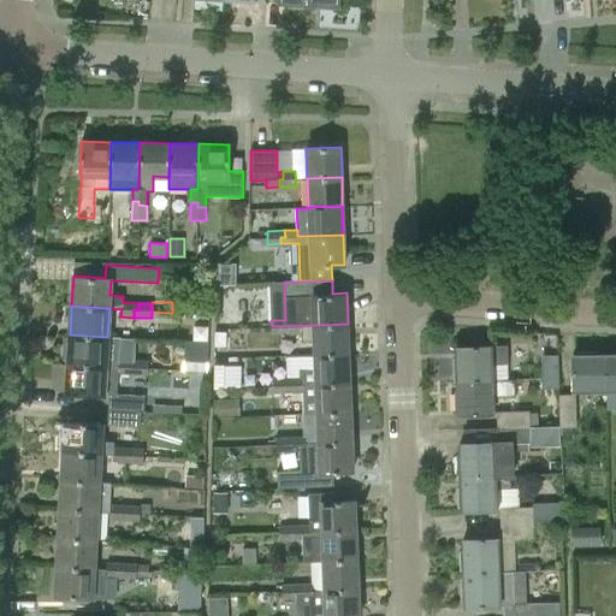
[(315,355),(349,354),(348,324),(314,325),(272,326),(272,336),(284,335),(302,335),(302,342),(314,342),(315,355)]
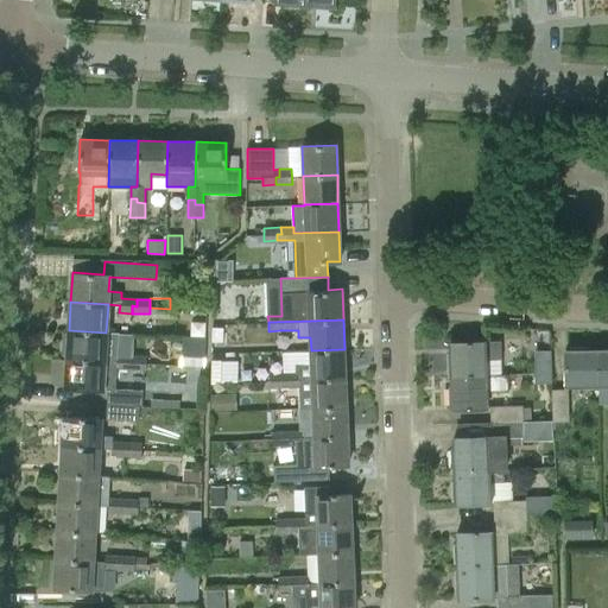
[(223,342),(223,328),(213,328),(213,342),(223,342)]
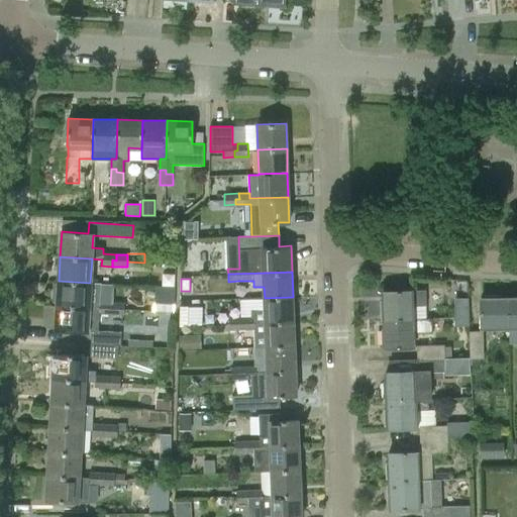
[(58,304),(57,305),(89,307),(98,307),(99,301),(100,301),(101,284),(90,283),(59,281),(59,283),(55,286),(55,301),(58,304)]
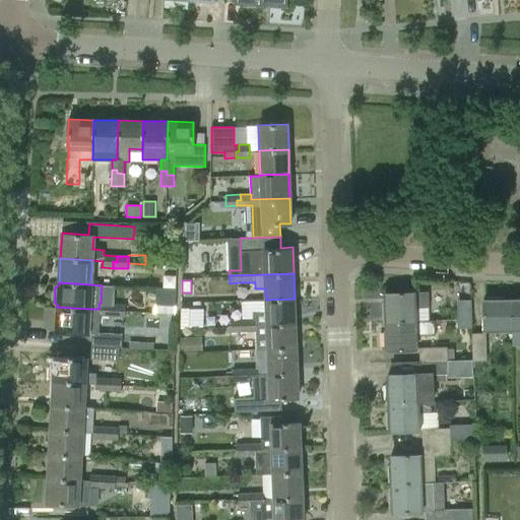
[(176,288),(157,287),(156,313),(176,314),(176,288)]
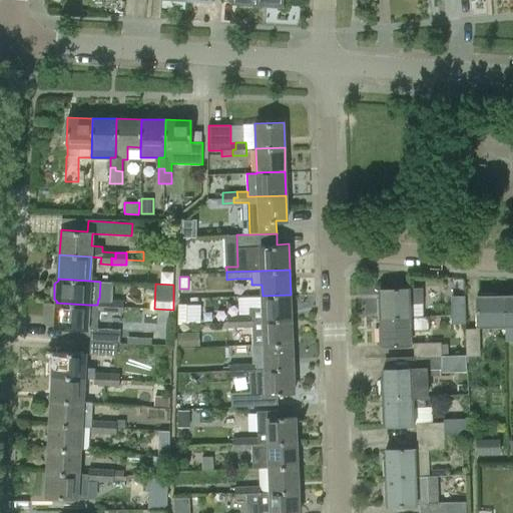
[(381,318),(409,317),(409,305),(423,304),(423,289),(408,289),(408,288),(380,289),(380,298),(377,298),(378,314),(380,314),(381,318)]
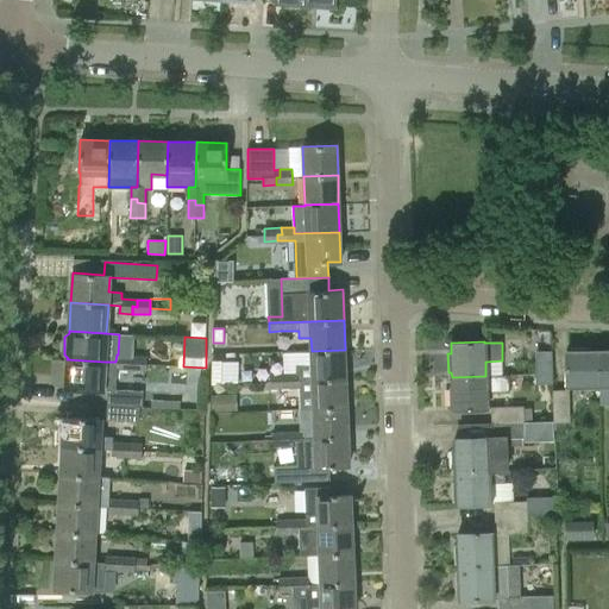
[(600,385),(600,351),(589,351),(589,347),(571,347),(571,351),(566,351),(566,385),(600,385)]
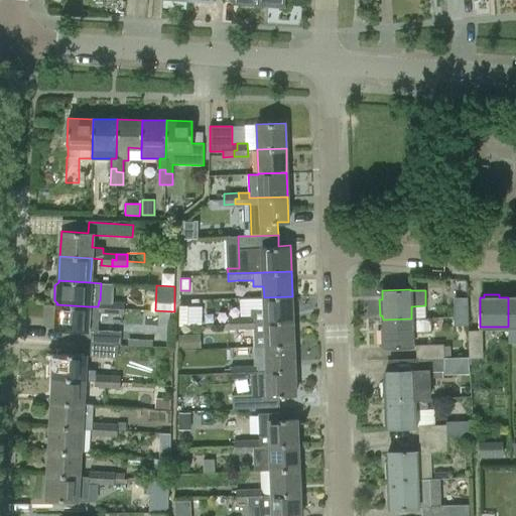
[(293,320),(292,296),(264,297),(264,309),(251,309),(251,316),(254,316),(254,323),(264,321),(293,320)]
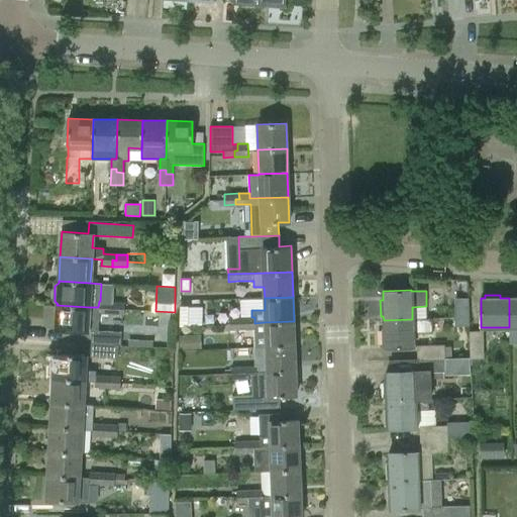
[(469,324),(469,298),(455,299),(455,324),(469,324)]
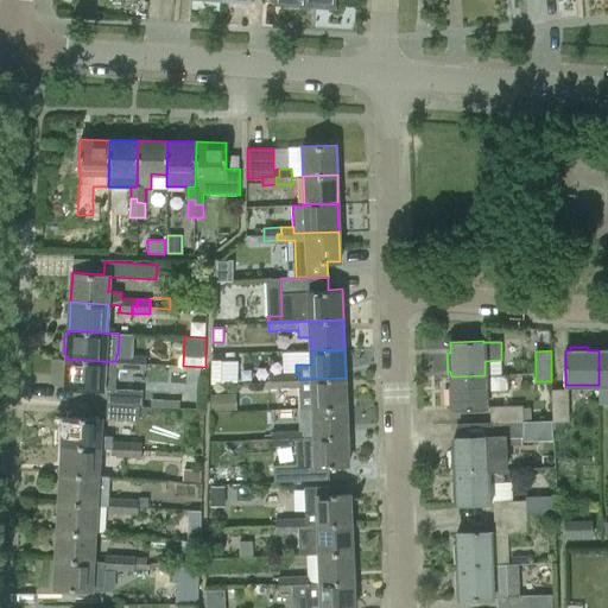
[(115,361),(115,369),(116,369),(127,371),(127,369),(128,362),(133,362),(133,355),(118,354),(116,354),(115,361)]
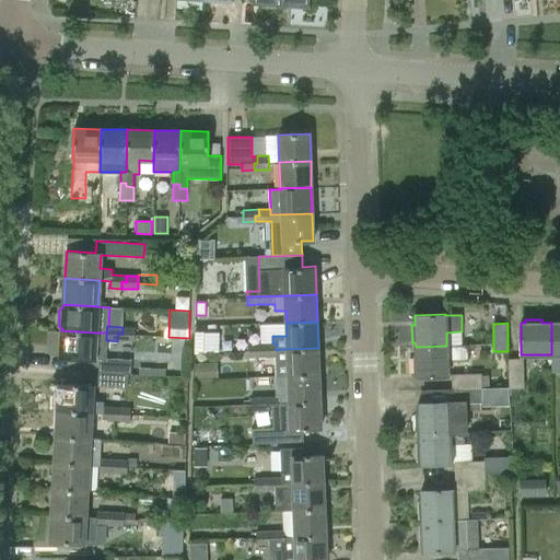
[(136,328),(123,327),(123,334),(118,334),(117,340),(117,341),(135,342),(136,328)]
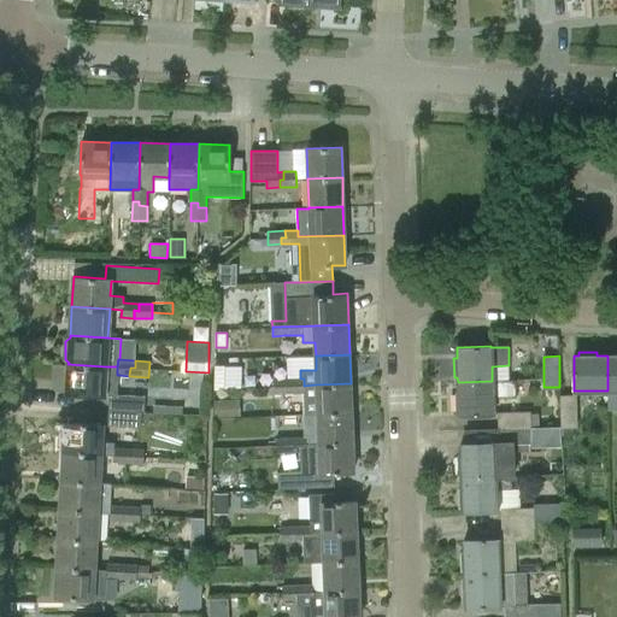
[(106,366),(68,364),(66,394),(109,397),(109,411),(139,412),(145,412),(145,397),(117,395),(118,375),(117,375),(117,366),(106,366)]
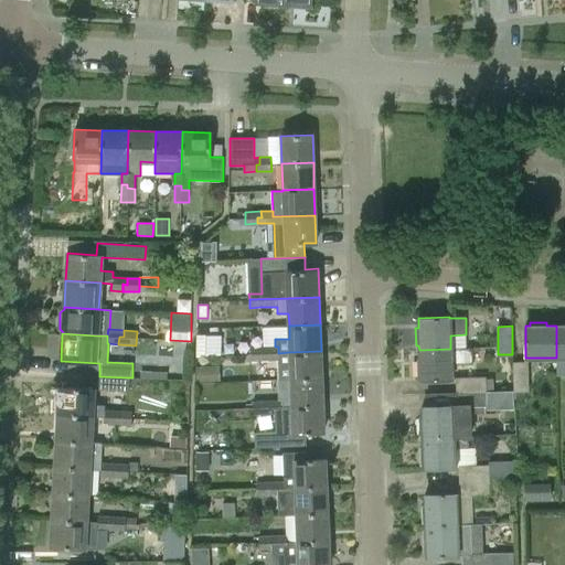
[(205,356),(206,336),(196,334),(196,356),(205,356)]
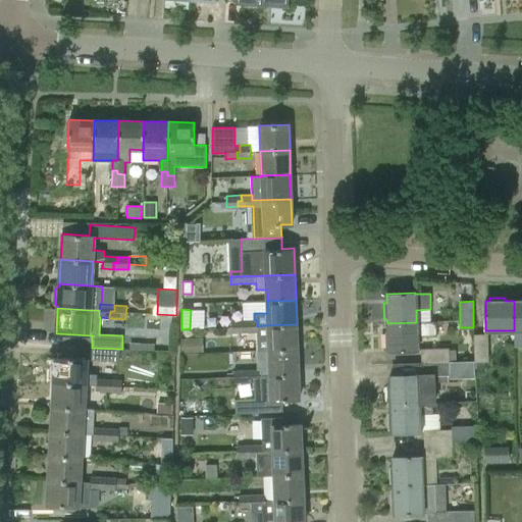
[(246,326),(246,320),(231,321),(231,327),(232,332),(232,333),(243,332),(243,326),(246,326)]
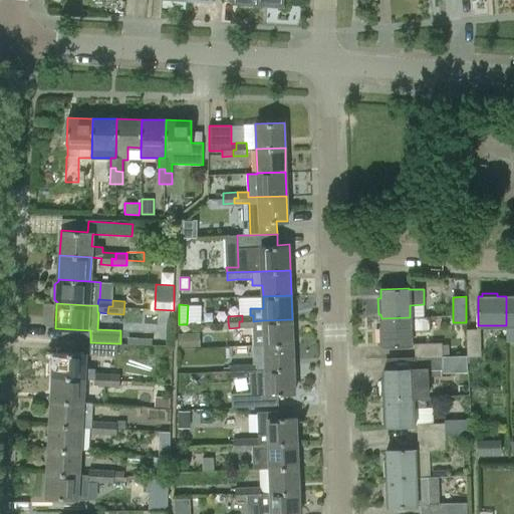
[(250,315),(242,315),(242,321),(239,321),(239,327),(252,327),(253,346),(264,345),(292,344),(292,319),(263,320),(253,321),(253,315),(250,315)]
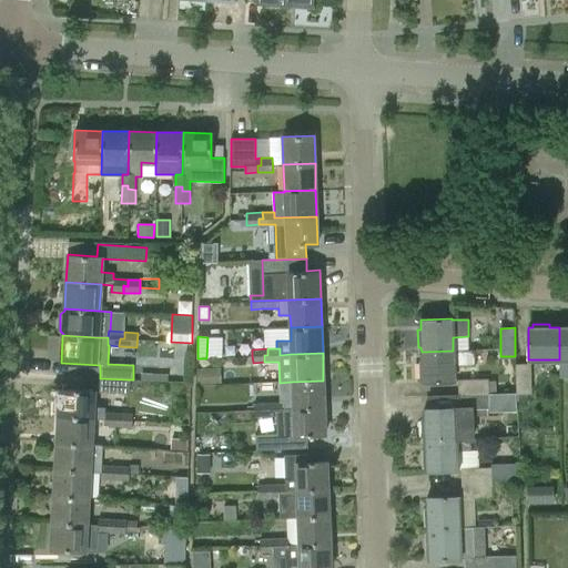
[(453,351),(422,352),(422,361),(418,361),(418,378),(422,378),(422,383),(454,382),(454,367),(475,366),(475,350),(453,351)]
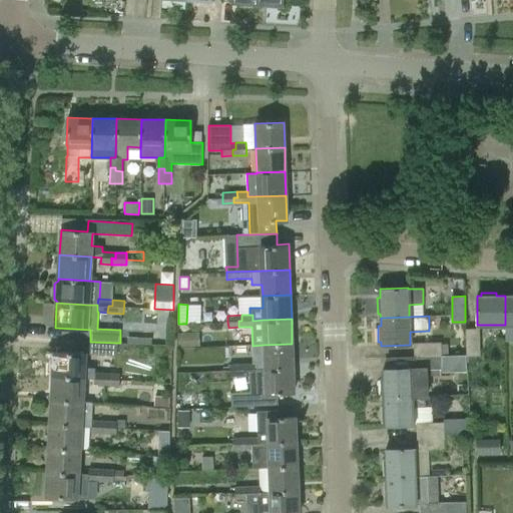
[(466,356),(480,356),(479,329),(466,329),(466,356)]
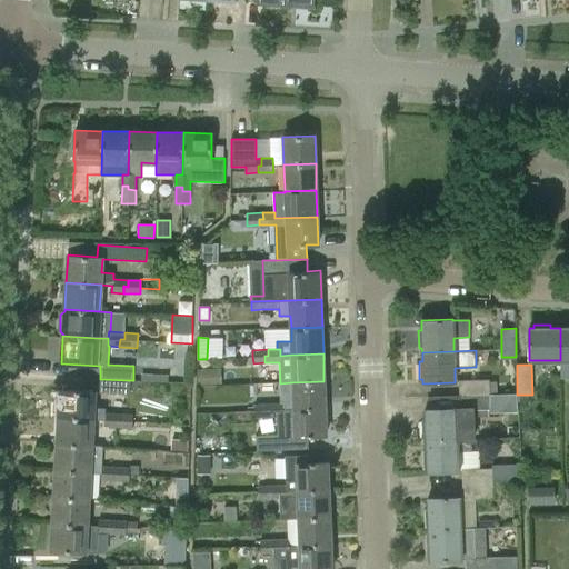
[(221,369),(197,371),(198,386),(222,385),(221,369)]
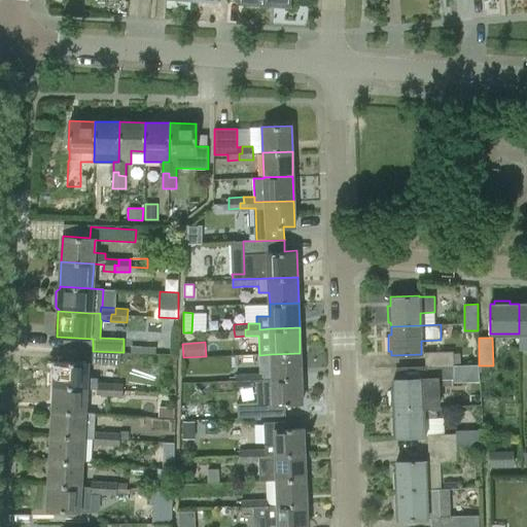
[(92,363),(117,365),(118,352),(93,351),(92,363)]
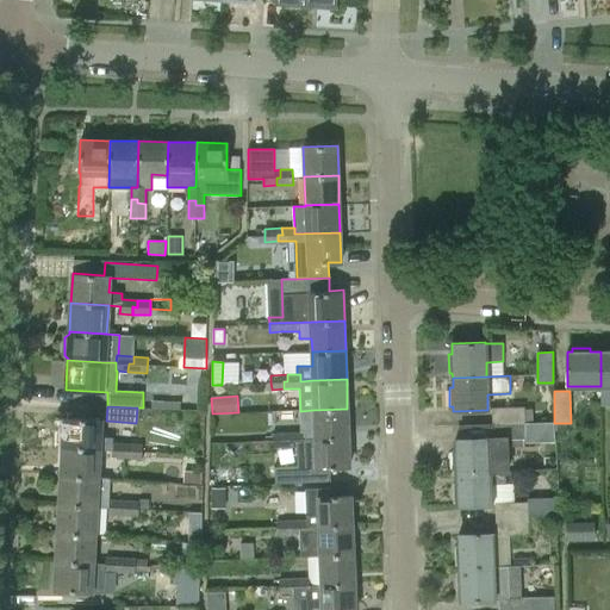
[(524,406),(492,408),(492,423),(533,422),(531,410),(524,410),(524,406)]
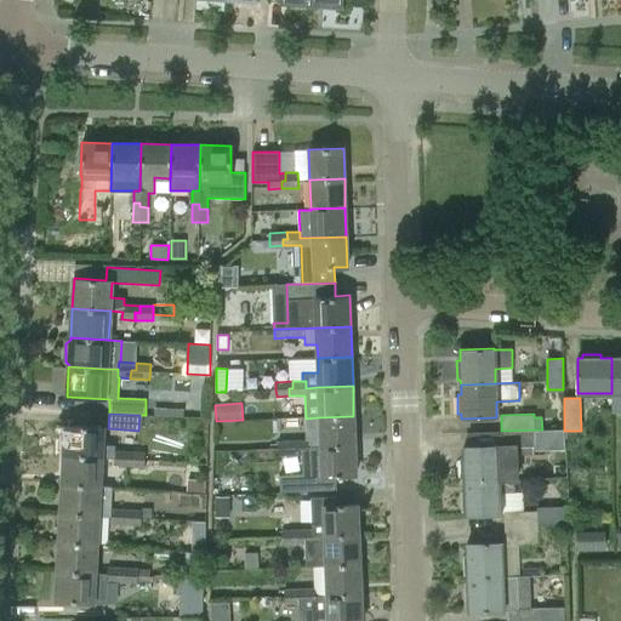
[(320,445),(354,444),(353,416),(319,417),(320,445)]
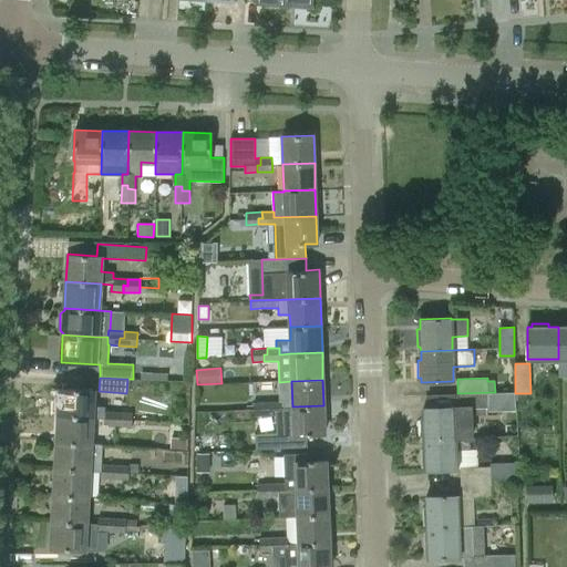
[(59,415),(93,418),(104,419),(103,425),(115,426),(115,419),(120,420),(121,412),(105,412),(105,406),(93,406),(94,390),(60,389),(59,415)]
